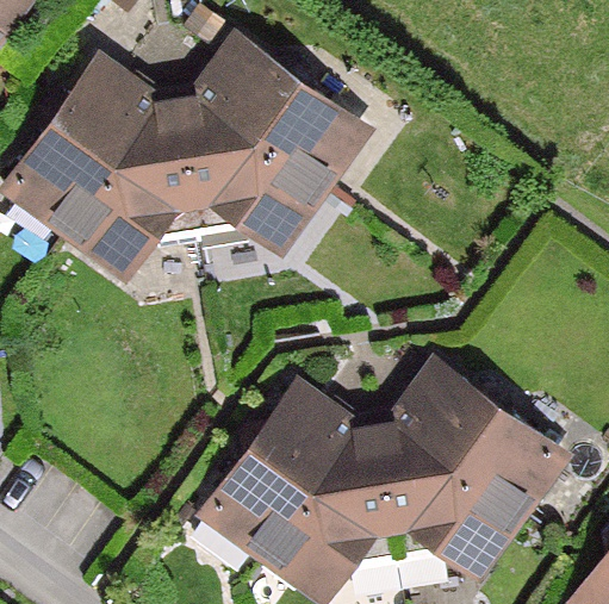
[(0,37),(26,0),(0,0),(0,37)]
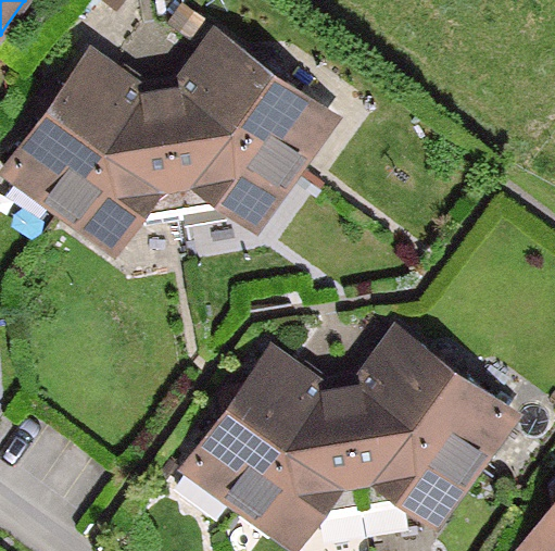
[(214,27),(176,80),(302,172),(341,120),(214,27)]
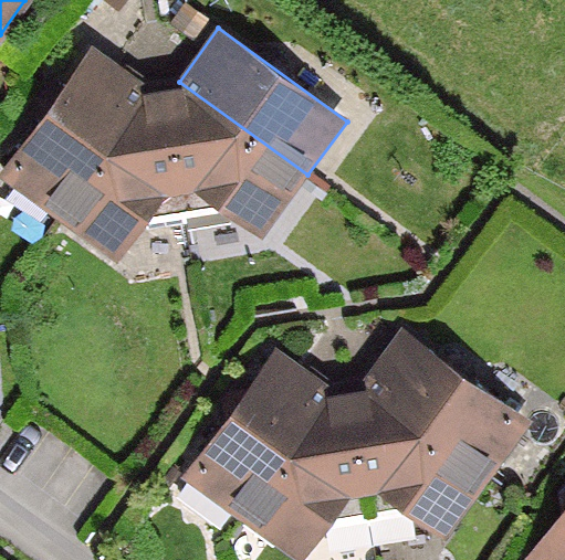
[(143,82),(94,46),(0,175),(0,177),(49,212),(143,82)]
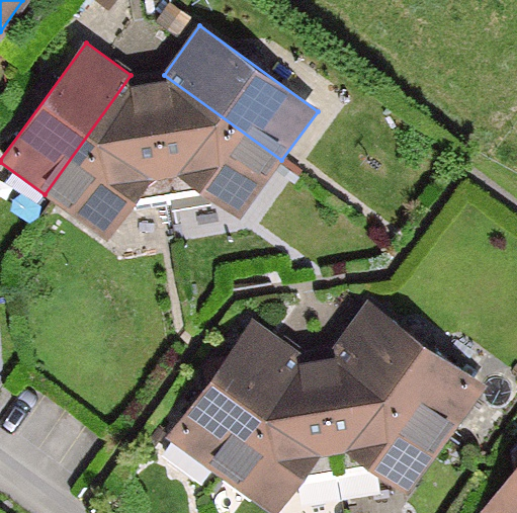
[(149,77),(131,75),(45,194),(102,237),(126,203),(136,209),(174,208),(149,77)]
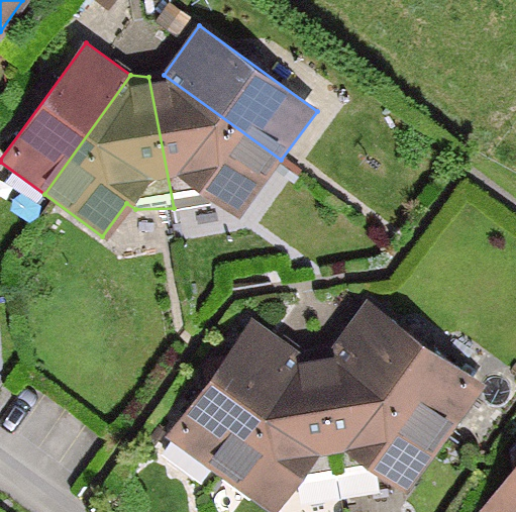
[(164,75),(148,77),(174,208),(208,200),(212,195),(240,216),(281,160),(164,75)]
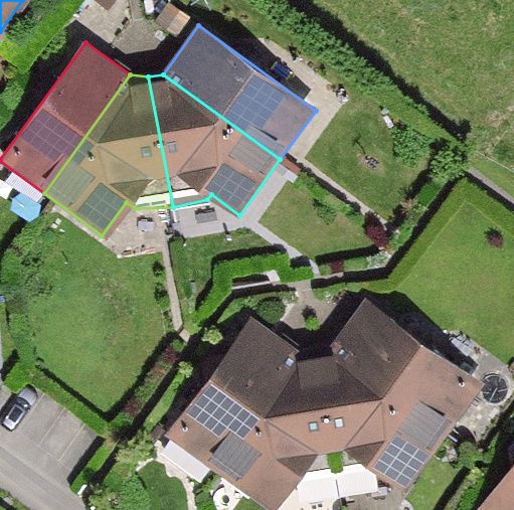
[(366,301),(331,350),(448,435),(484,386),(366,301)]
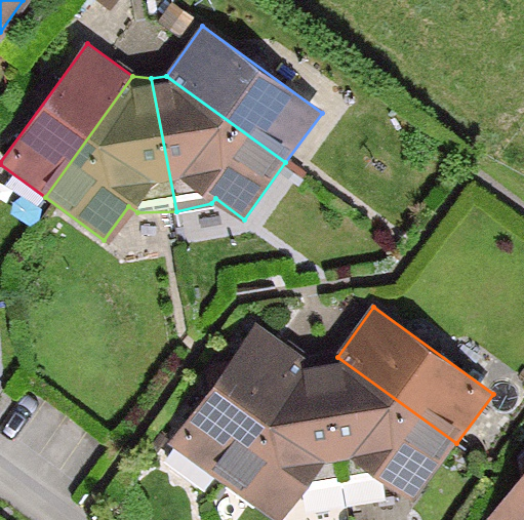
[(305,357),(257,324),(170,445),(174,448),(162,465),(195,488),(207,472),(216,479),(305,357)]
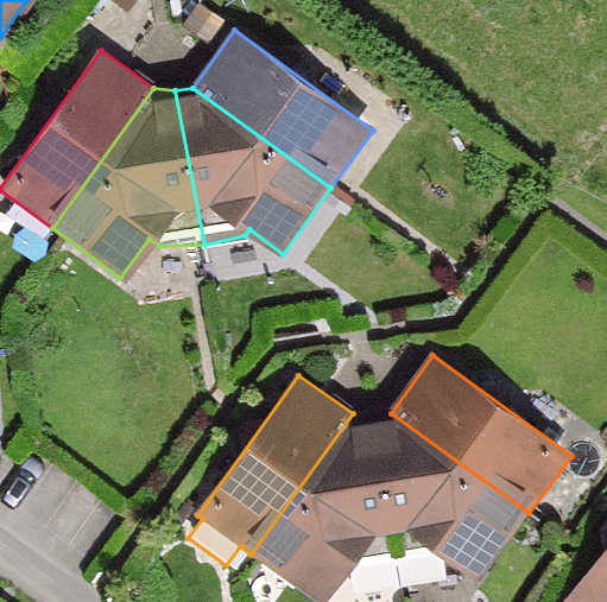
[(373,416),(353,413),(251,555),(316,601),(318,601),(347,564),(358,571),(403,570),(373,416)]
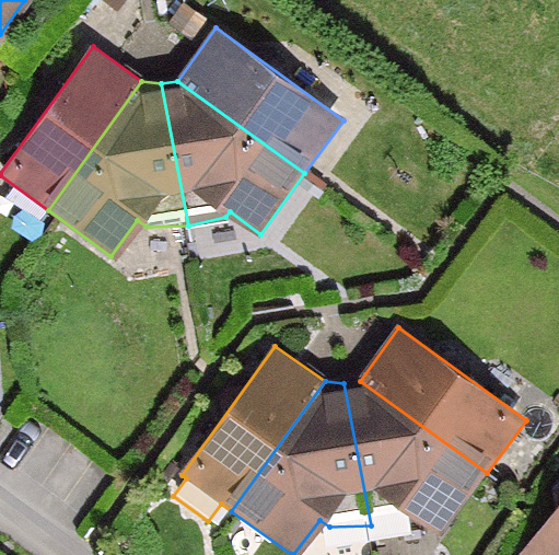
[(360,381),(344,383),(371,525),(408,518),(412,511),(443,534),(487,473),(360,381)]
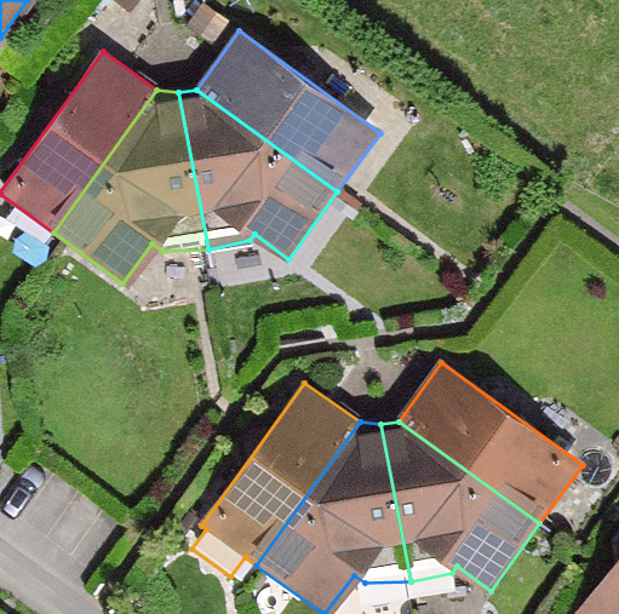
[(618,613),(618,554),(575,613),(618,613)]
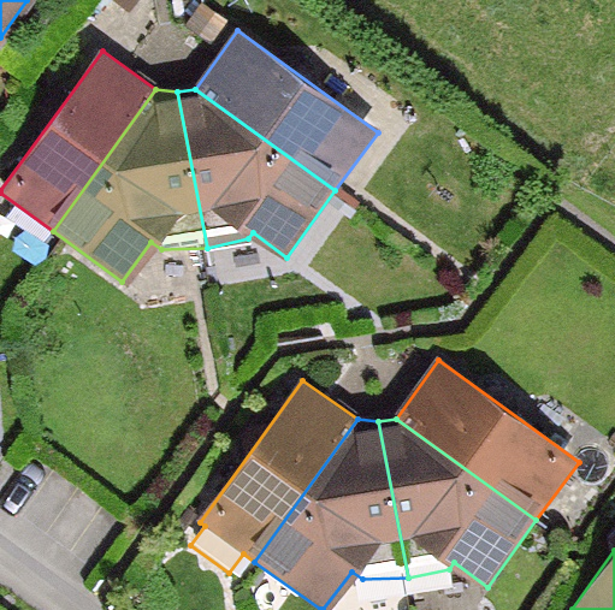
All buildings are outlined.
